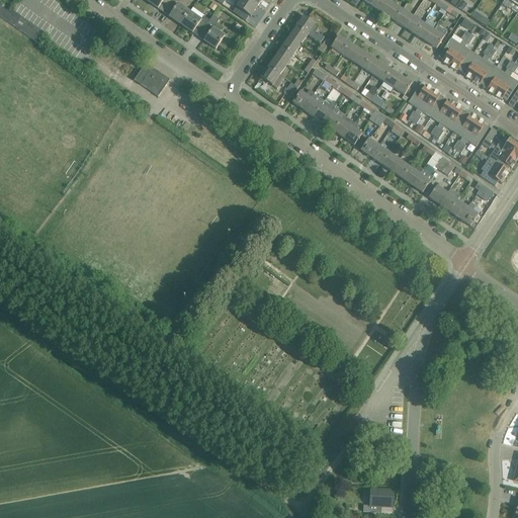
[(147,0),(146,2),(163,14),(172,1),(172,0),(147,0)]
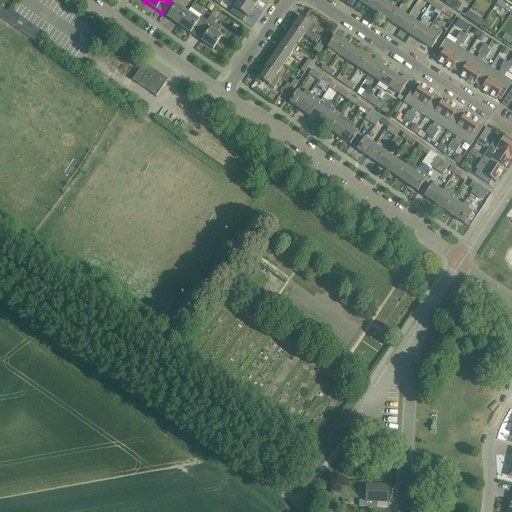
[(223,0),(221,6),(231,11),(234,4),(225,0),(223,0)]
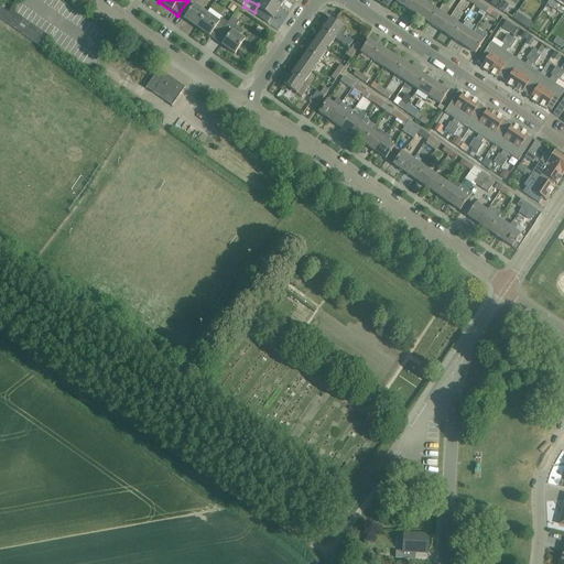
[(279,9),(267,0),(261,0),(256,9),(271,20),(279,9)]
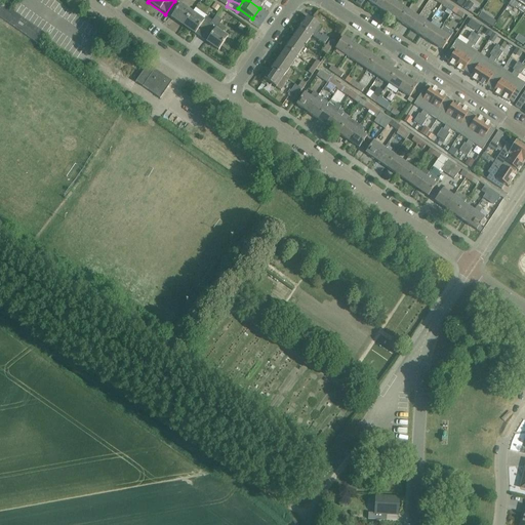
[(368,0),(368,2),(378,9),(384,0),(368,0)]
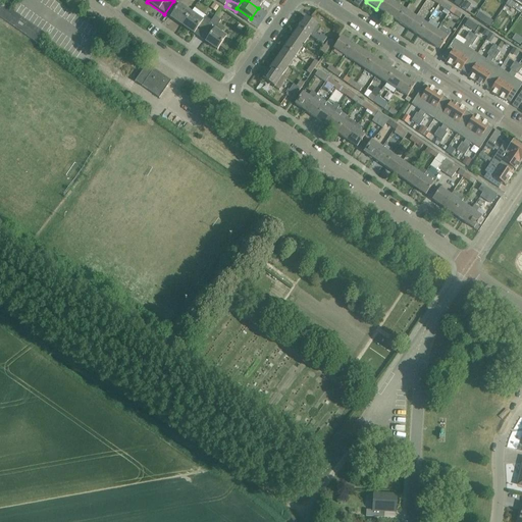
[(385,0),(381,0),(376,9),(386,15),(394,4),(385,0)]
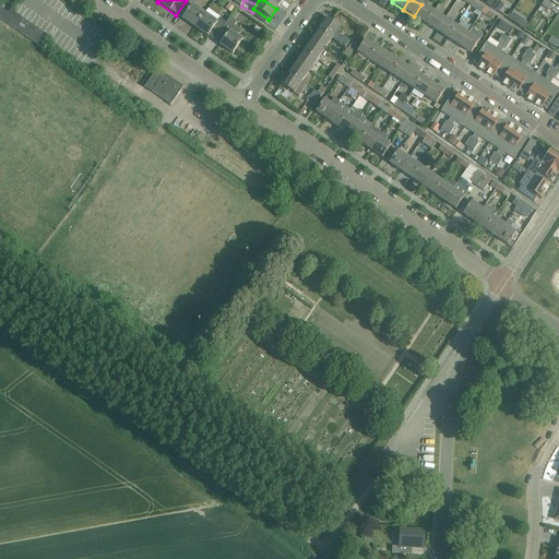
[(473,0),(470,6),(476,10),(474,12),(478,16),(485,8),(473,0)]
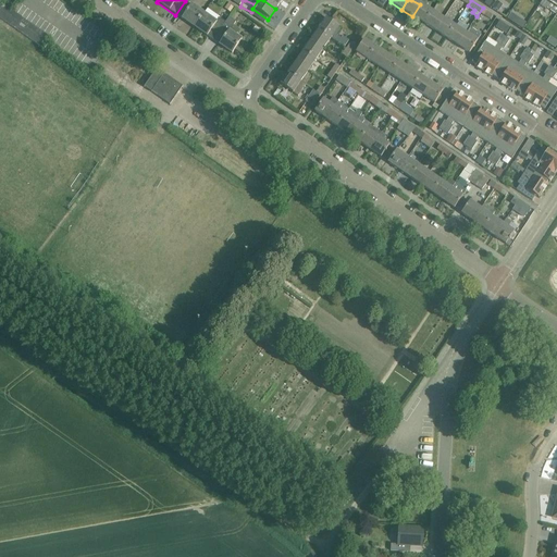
[(556,15),(556,14),(556,0),(543,0),(540,5),(545,10),(546,9),(556,15)]
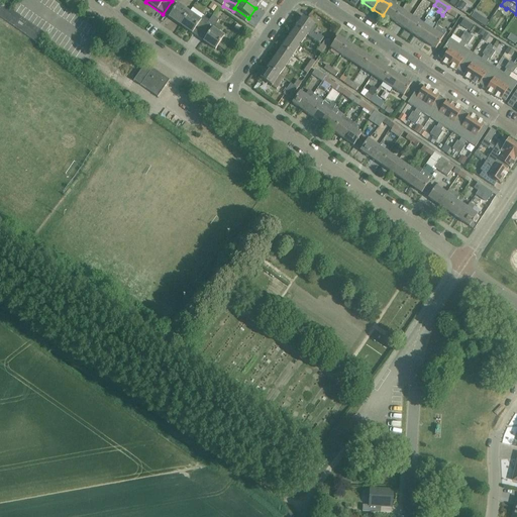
[(163,14),(180,26),(189,13),(172,1),(163,14)]
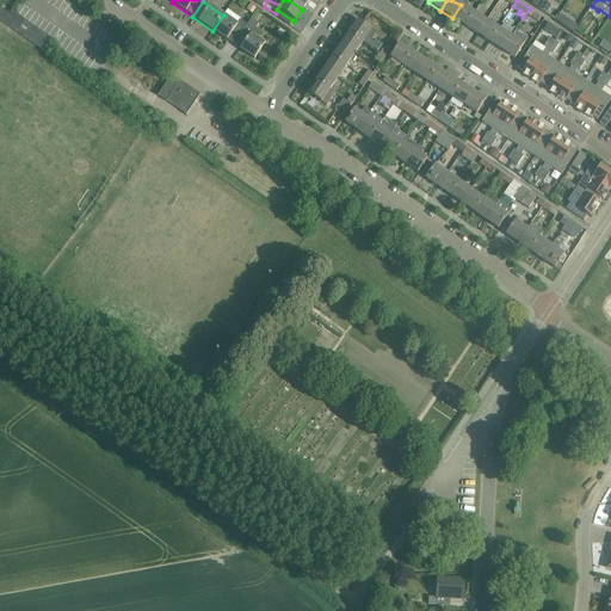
[(461,5),(452,18),(464,26),(473,13),(461,5)]
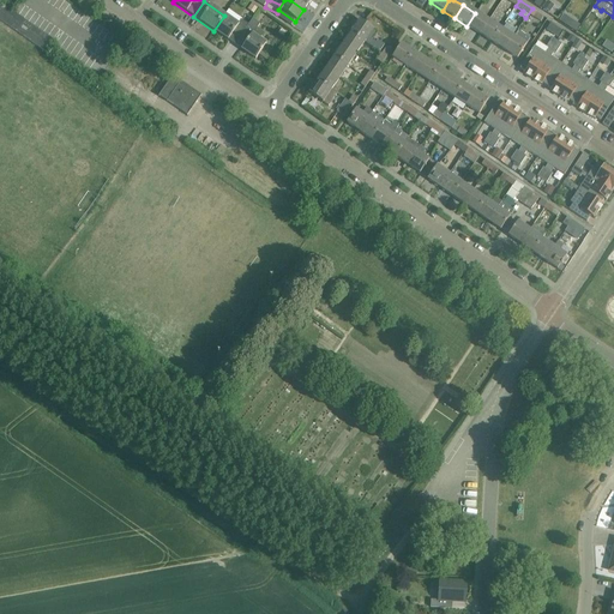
[(475,13),(467,26),(480,35),(488,22),(475,13)]
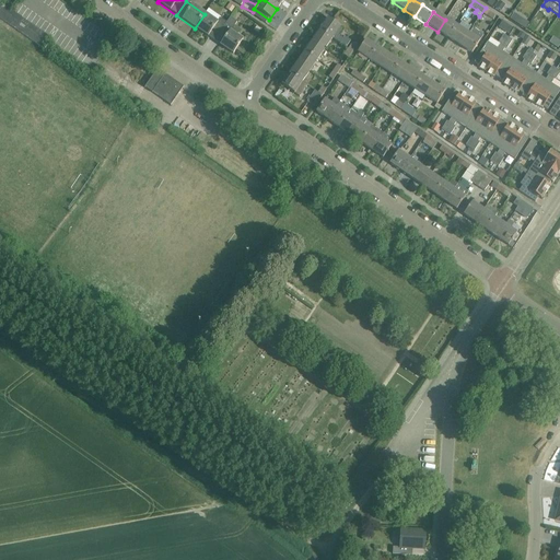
[(195,28),(213,42),(226,23),(220,19),(217,23),(205,14),(195,28)]
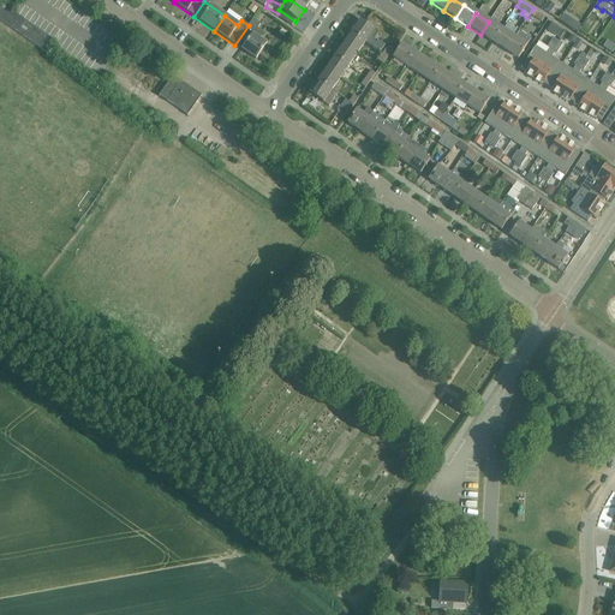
[(249,25),(234,46),(256,60),(267,45),(260,41),(264,35),(257,30),(261,25),(252,21),(249,25)]
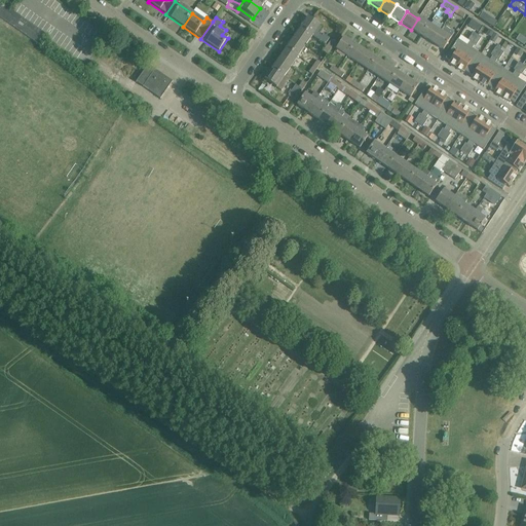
[(307,17),(300,29),(311,36),(325,45),(329,40),(323,35),(322,37),(318,35),(323,29),(318,27),(320,27),(307,17)]
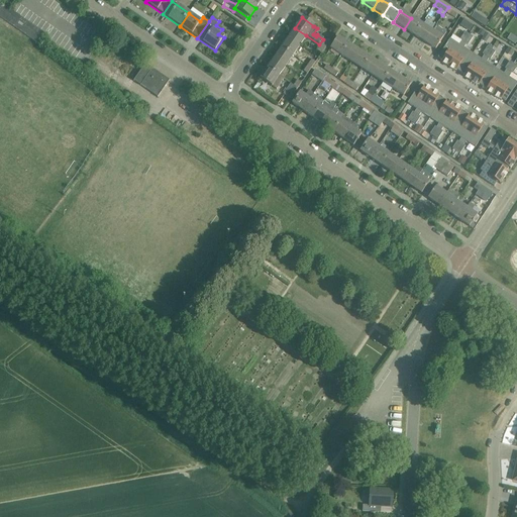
[(411,18),(404,29),(414,36),(421,25),(411,18)]
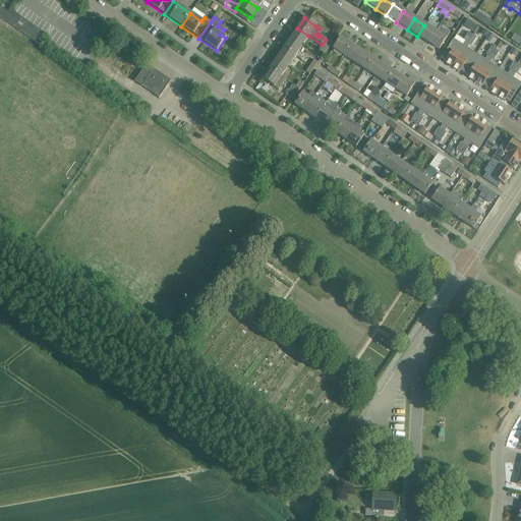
[(442,24),(439,27),(447,35),(451,31),(442,24)]
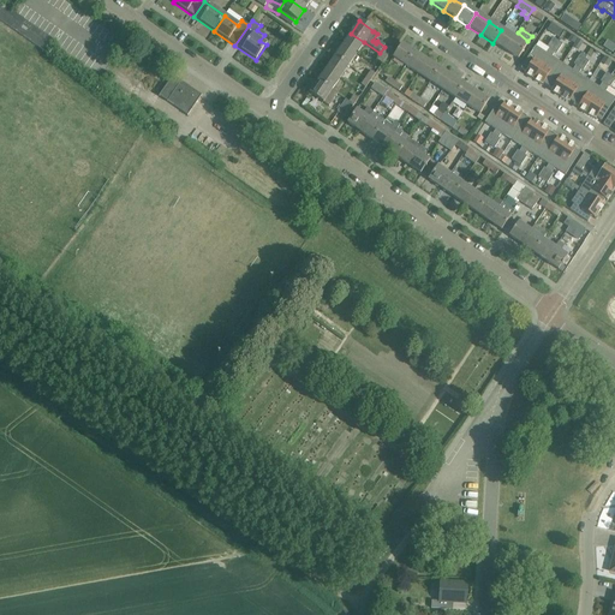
[(501,30),(493,43),(505,51),(513,37),(501,30)]
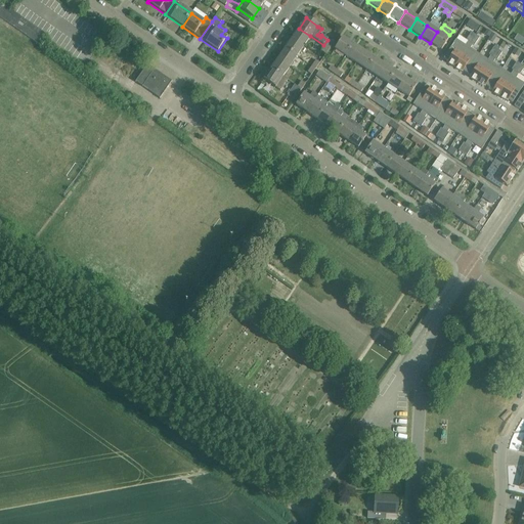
[(299,29),(292,39),(303,46),(310,36),(299,29)]
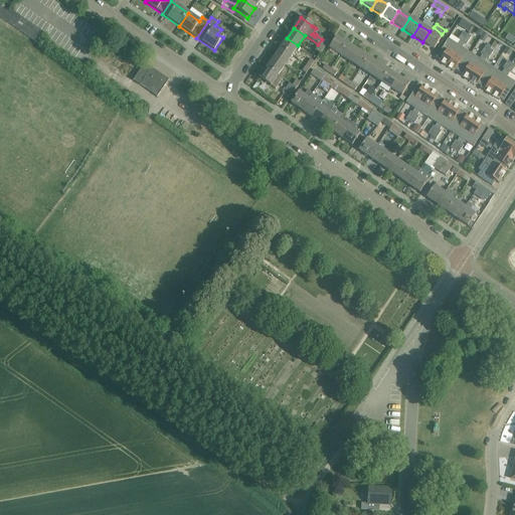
[(430,31),(422,42),(434,50),(442,38),(430,31)]
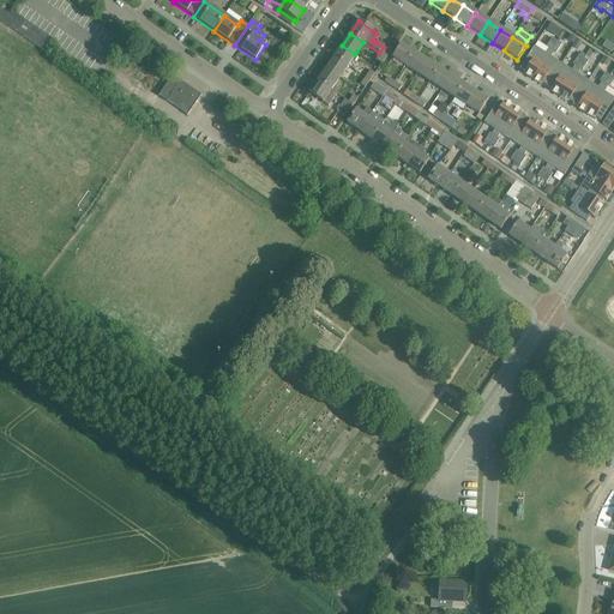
[(523,73),(533,79),(557,42),(552,38),(546,48),(547,49),(545,54),(534,47),(519,68),(524,72),(523,73)]
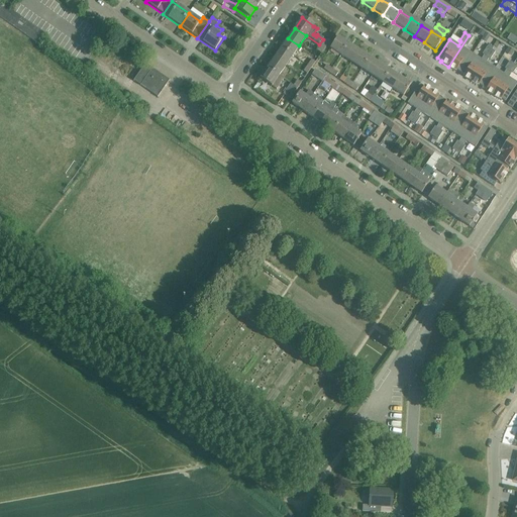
[(490,36),(486,33),(483,37),(482,39),(486,42),(490,36)]
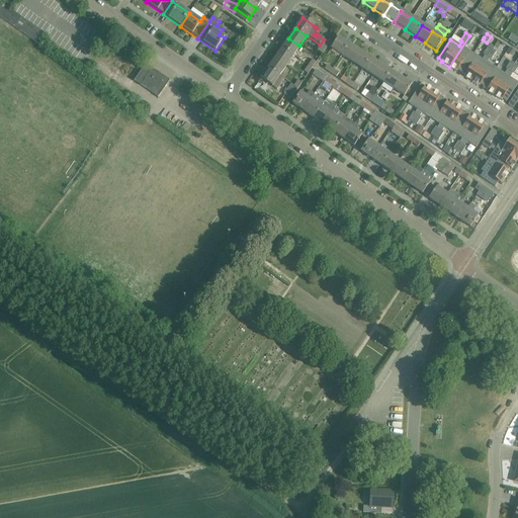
[(473,37),(469,35),(449,67),(456,72),(457,71),(461,73),(473,54),(464,49),(466,45),(468,46),(473,37)]
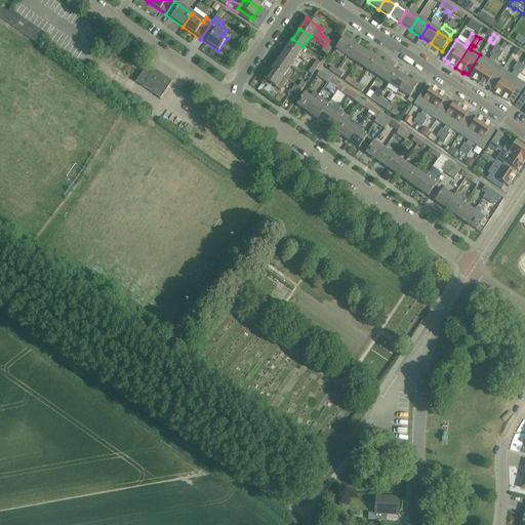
[(332,37),(326,46),(330,49),(336,40),(332,37)]
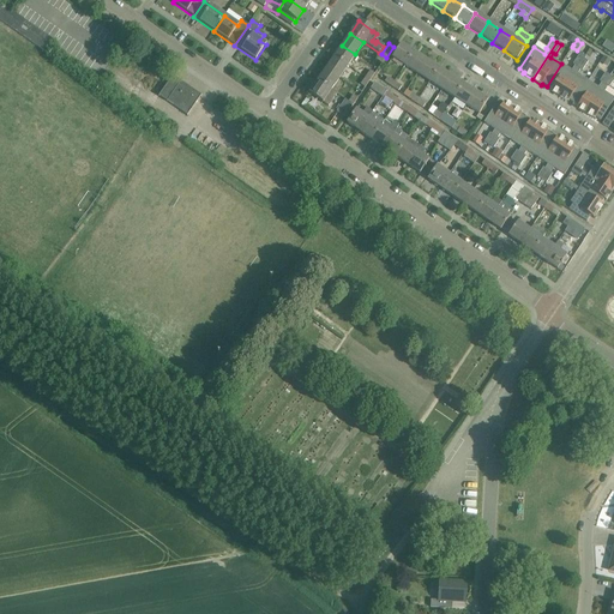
[(391,58),(404,66),(414,52),(401,44),(391,58)]
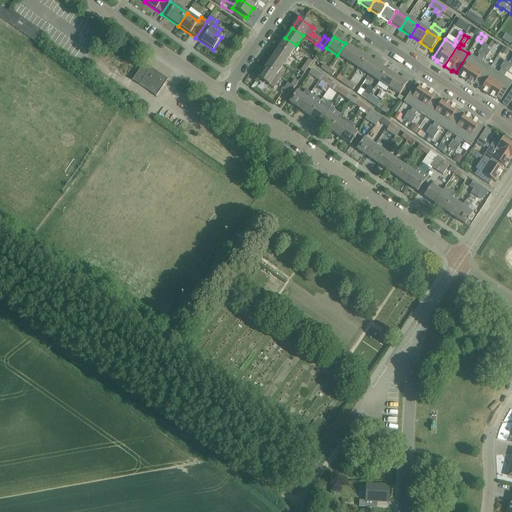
[(285,38),(278,48),(289,55),(296,45),(285,38)]
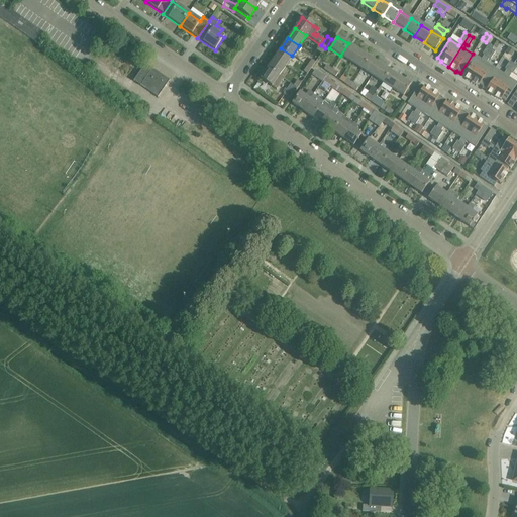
[(340,56),(350,63),(358,50),(348,43),(340,56)]
